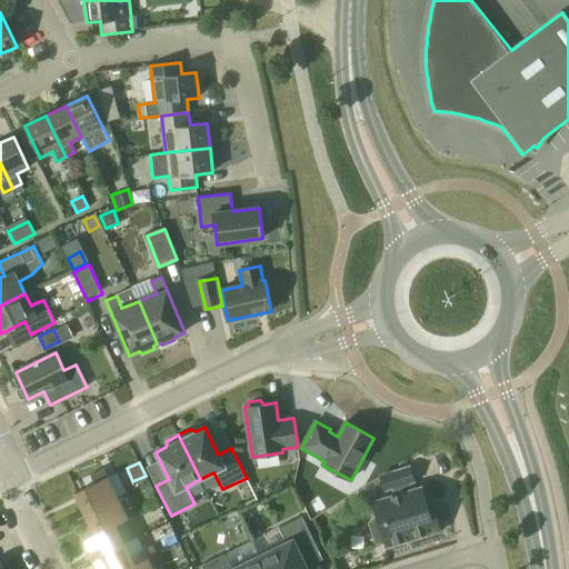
[(85,512),(117,497),(103,468),(90,475),(95,482),(75,492),(85,512)]
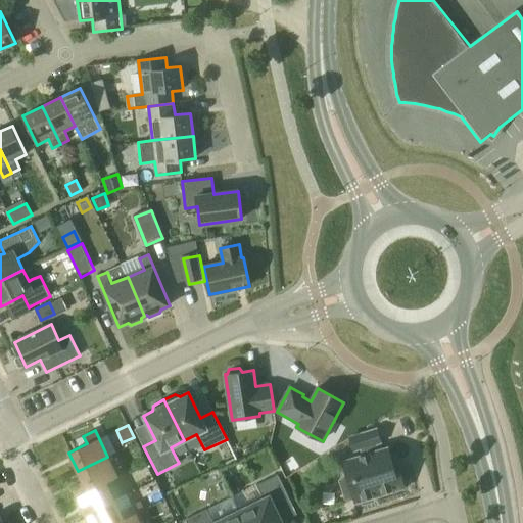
[(347,498),(354,498),(355,503),(361,502),(363,504),(373,501),(373,497),(403,488),(396,463),(392,464),(387,448),(379,450),(377,443),(380,442),(376,430),(350,437),(354,450),(360,448),(362,456),(343,462),(346,472),(340,478),(347,498)]
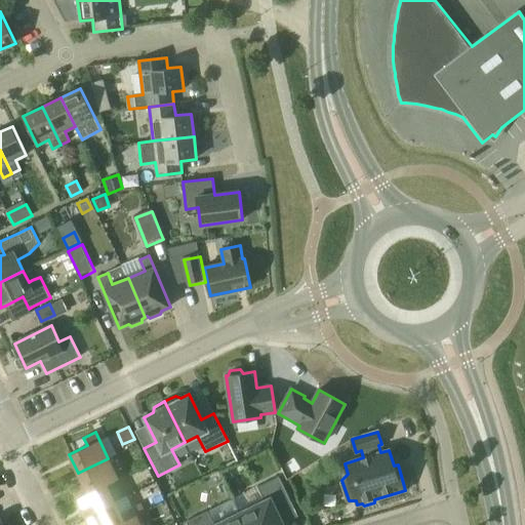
[(76,498),(117,478),(108,458),(78,473),(83,483),(72,489),(76,498)]
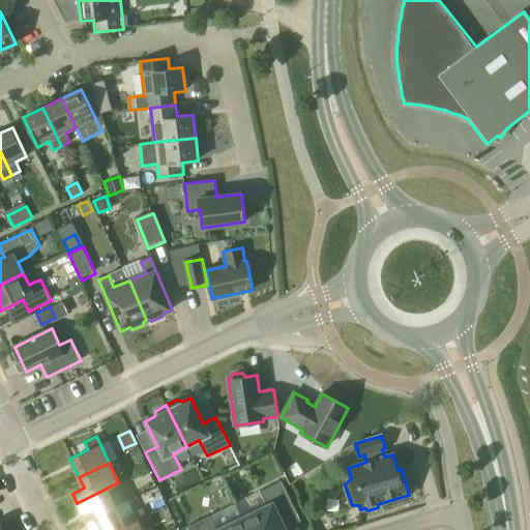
[(267,505),(241,517),(247,529),(286,529),(282,521),(296,513),(282,481),(260,492),(267,505)]
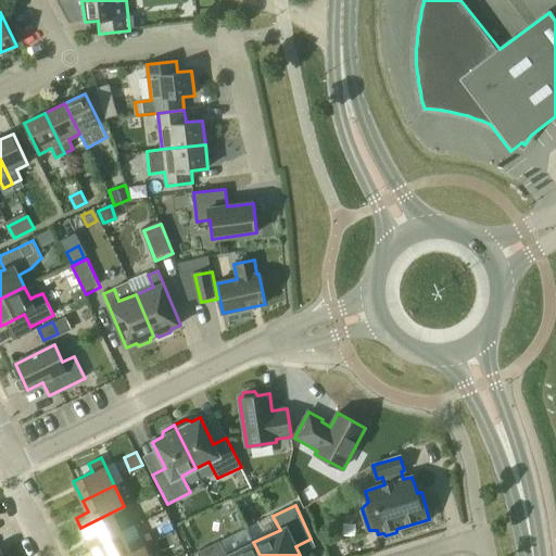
[(90,547),(122,532),(116,521),(128,515),(124,506),(80,528),(90,547)]
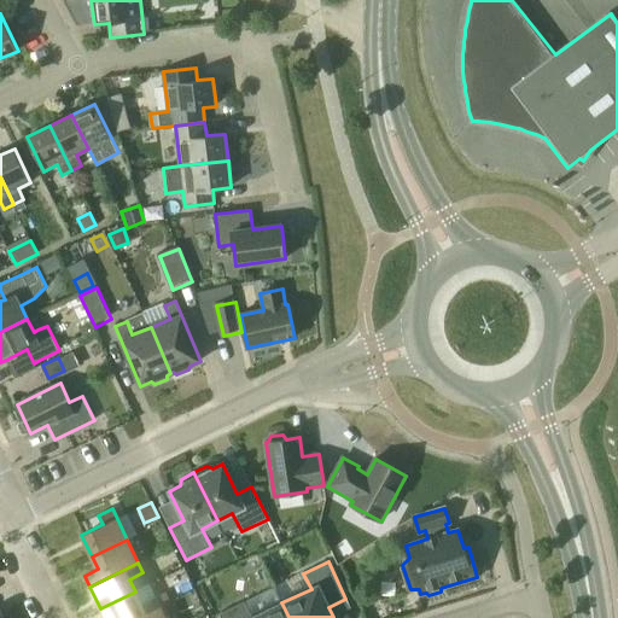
[(141,604),(135,592),(100,608),(104,617),(136,617),(159,607),(159,606),(155,598),(141,604)]
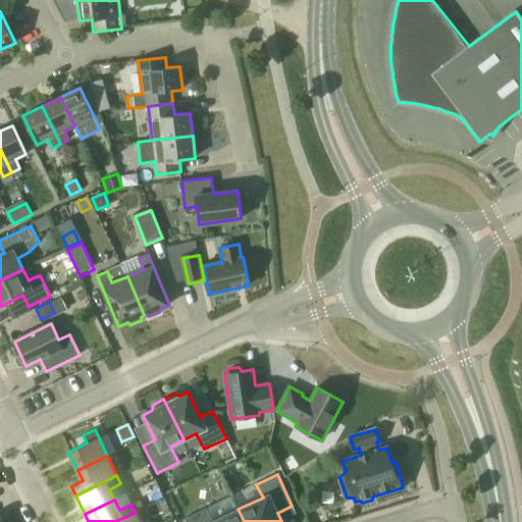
[(206,509),(186,518),(187,521),(244,521),(238,509),(212,521),(206,509)]
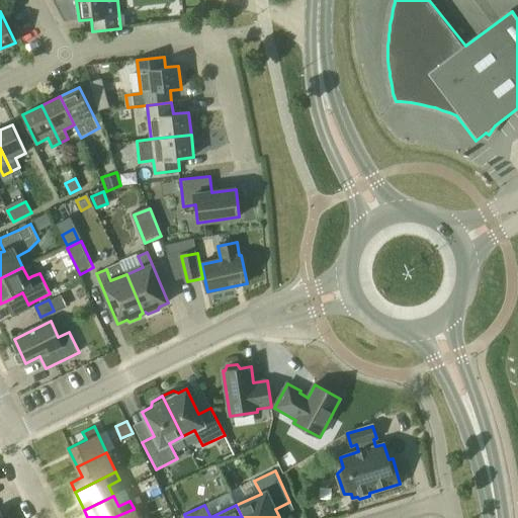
[(138,517),(134,509),(114,517),(138,517)]
